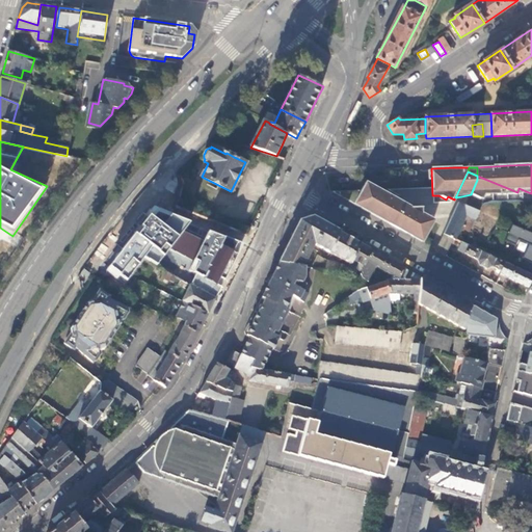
[(517,192),(477,176),(477,180),(471,194),(481,200),(483,192),(486,194),(498,193),(498,194),(516,193),(517,192)]
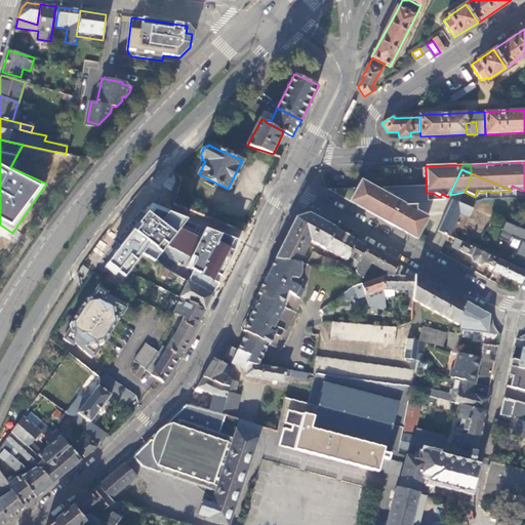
[(396,228),(397,229),(401,231),(408,235),(409,231),(418,236),(426,224),(425,223),(423,223),(427,217),(416,205),(405,207),(370,188),(357,189),(359,185),(357,186),(356,187),(356,188),(355,189),(354,191),(353,192),(352,195),(352,196),(352,198),(350,203),(352,204),(353,202),(353,200),(386,220),(385,221),(394,228),(395,226),(396,228)]
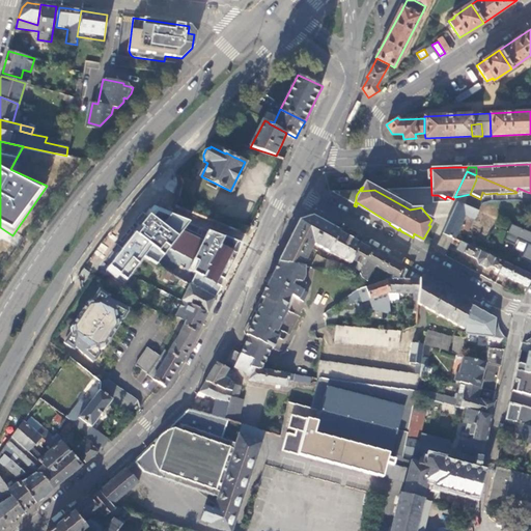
[(357,204),(356,206),(389,224),(390,223),(357,202),(357,204)]
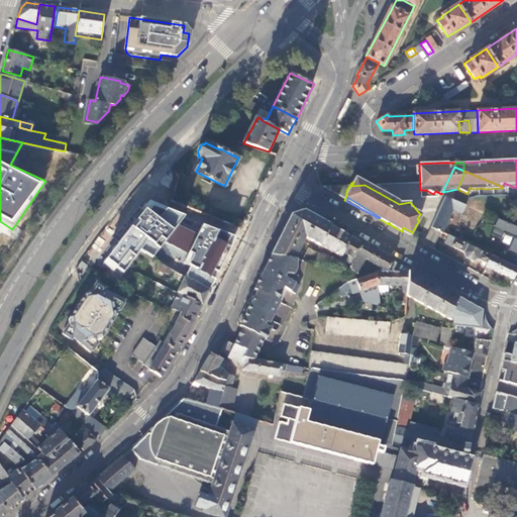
[(466,206),(446,198),(432,227),(441,232),(443,233),(454,210),(462,214),(466,206)]
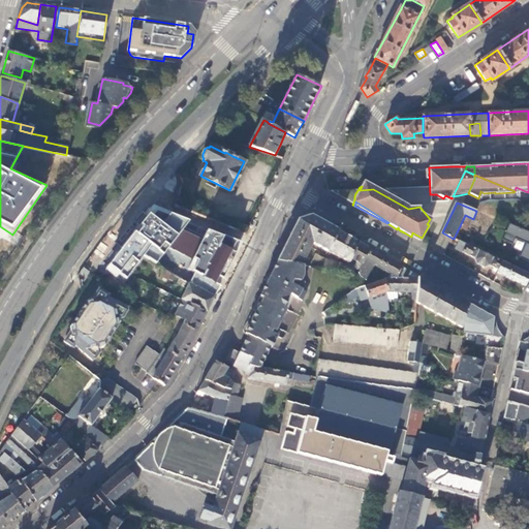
[(169,271),(214,298),(238,252),(242,242),(154,205),(106,268),(116,277),(120,274),(126,278),(144,256),(169,271)]
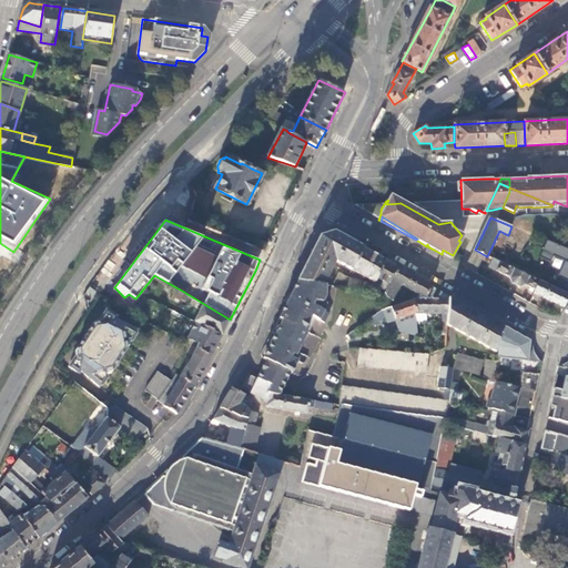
[(297,281),(322,284),(335,260),(352,269),(363,249),(351,242),(335,233),(322,236),(314,251),(301,274),(297,281)]
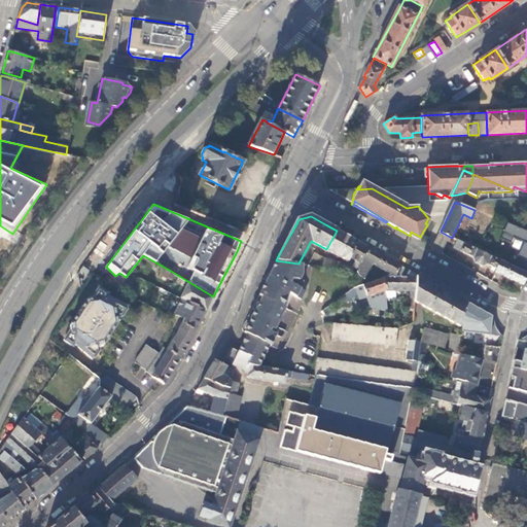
[(526,232),(506,223),(500,240),(510,244),(513,239),(523,244),(517,257),(526,260),(526,232)]
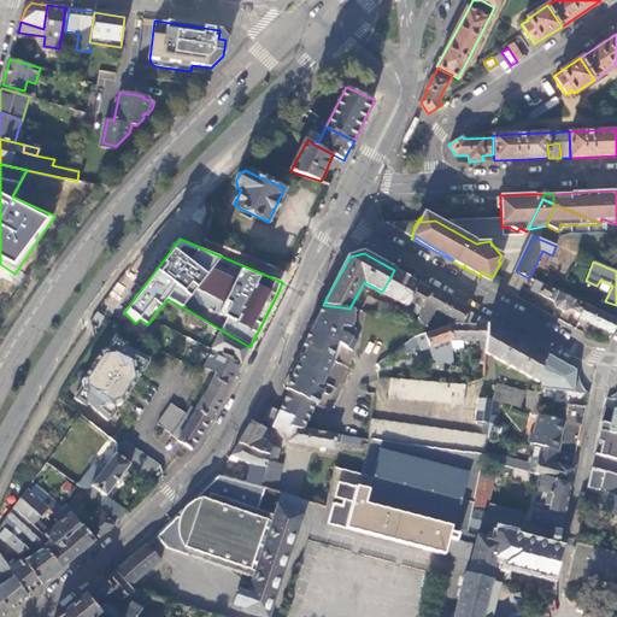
[(407,277),(394,270),(382,292),(406,306),(410,303),(419,283),(407,277)]
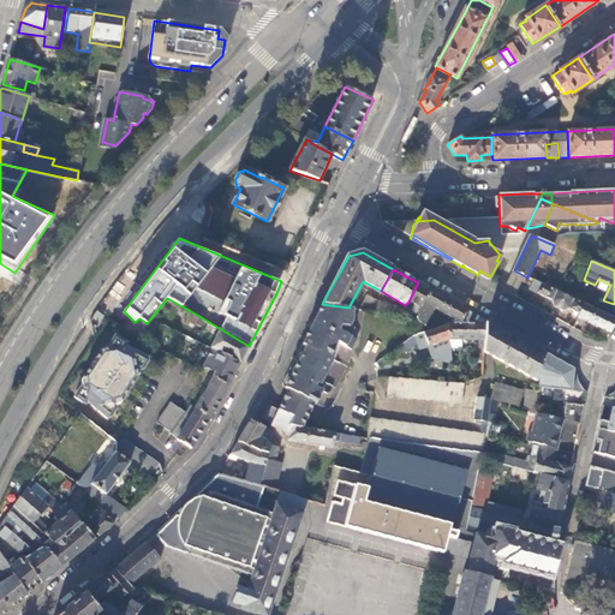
[(478,275),(488,281),(490,276),(479,270),(478,275)]
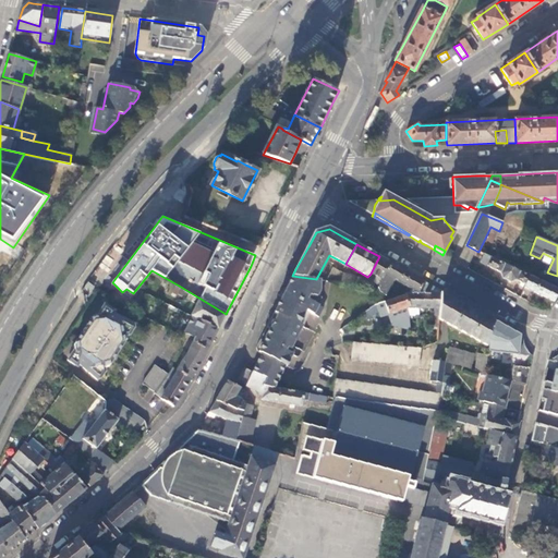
[(476,251),(466,245),(461,257),(458,263),(466,268),(476,251)]
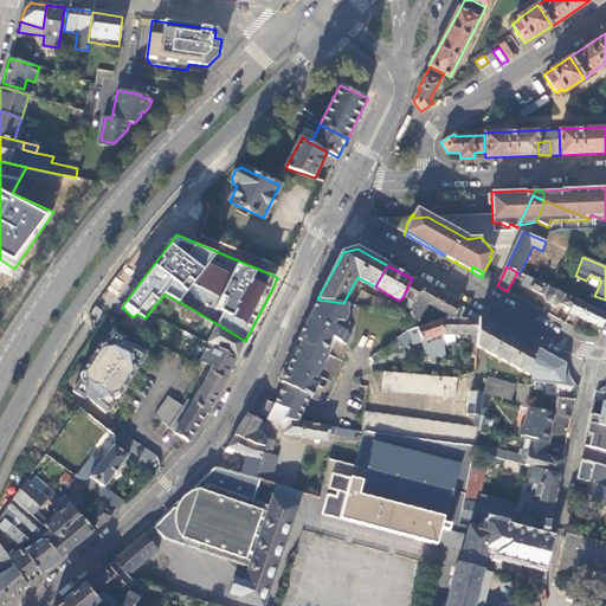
[(572,309),(577,300),(527,276),(522,285),(546,296),(546,303),(555,307),(561,304),(572,309)]
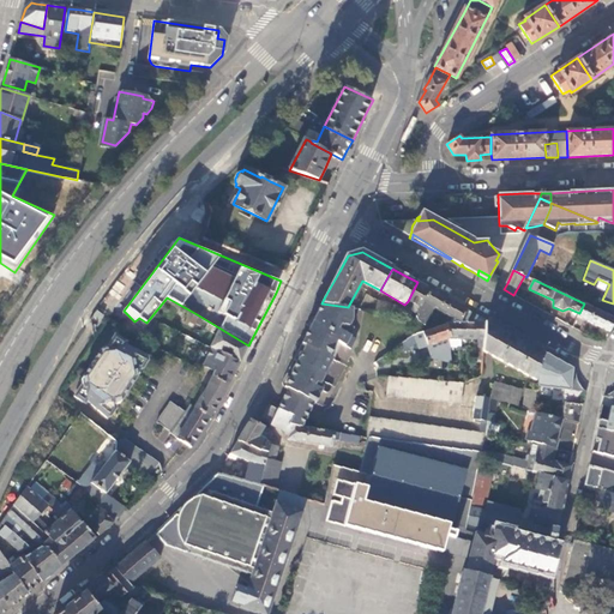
[(425,287),(417,282),(408,301),(421,308),(432,290),(425,287)]
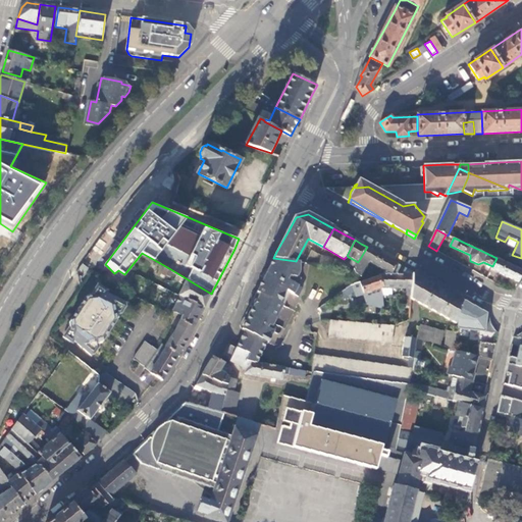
[(377,252),(367,247),(358,262),(356,265),(359,267),(357,271),(354,269),(354,272),(359,274),(367,260),(381,268),(376,277),(382,275),(382,274),(392,274),(398,263),(377,252)]
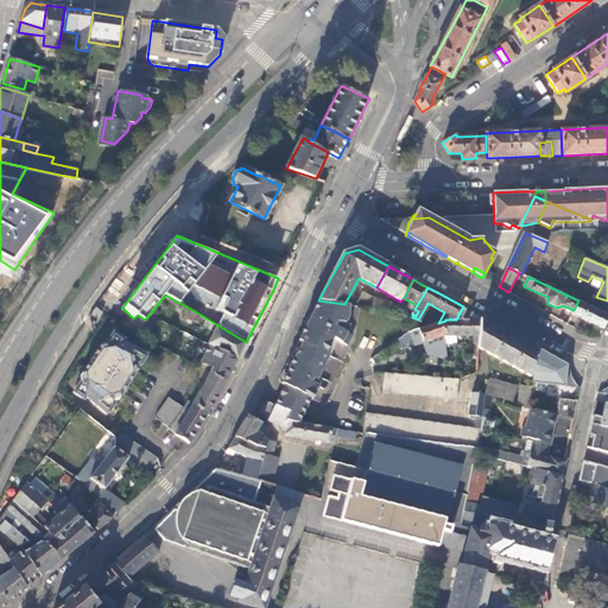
[(371,308),(374,297),(363,291),(355,305),(359,306),(371,308)]
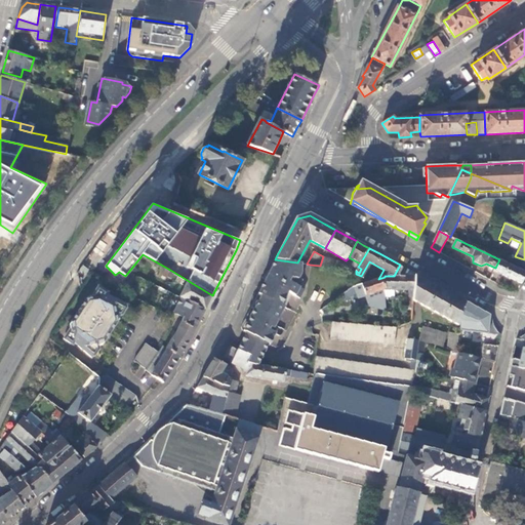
[(323,256),(320,266),(332,268),(334,259),(323,256)]
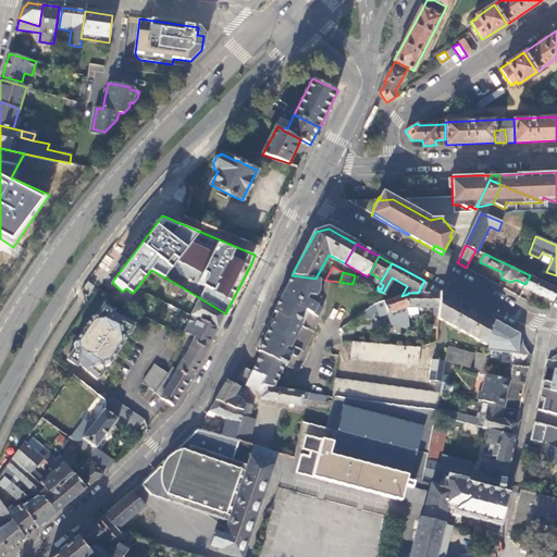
[(556,275),(546,272),(542,282),(556,288),(556,275)]
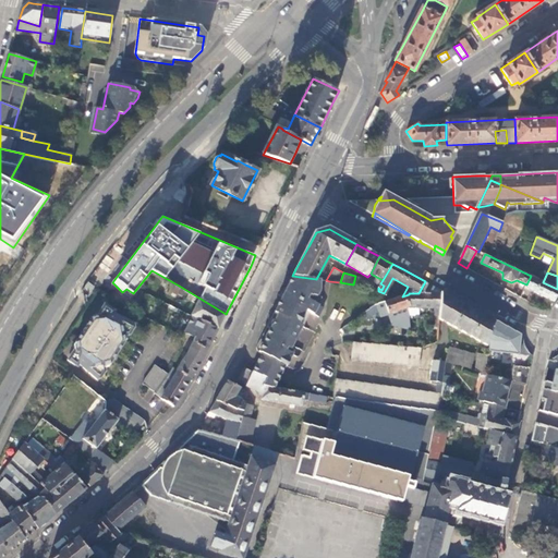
[(316,279),(292,276),(286,288),(287,290),(283,296),(281,298),(270,318),(258,342),(262,343),(302,348),(306,348),(325,308),(329,281),(326,280),(316,279)]
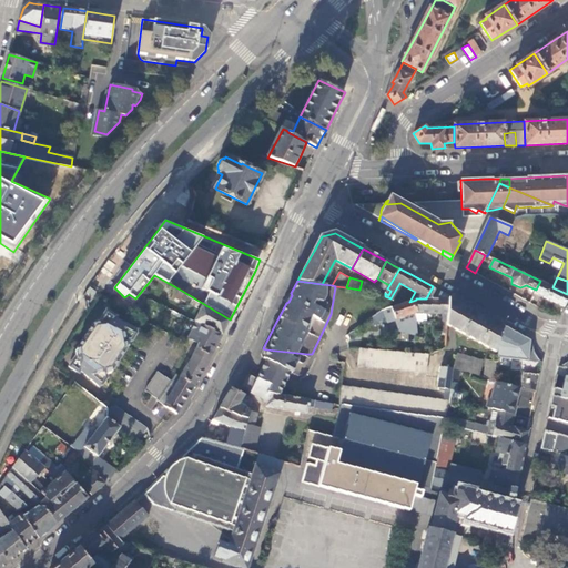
[(564,307),(567,297),(567,294),(553,287),(540,281),(536,290),(530,303),(536,306),(541,295),(564,307)]
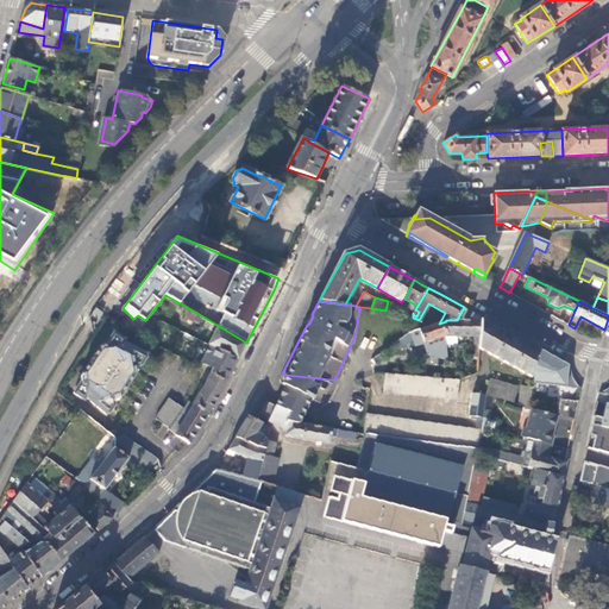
[(476,314),(464,307),(457,320),(473,320),(476,314)]
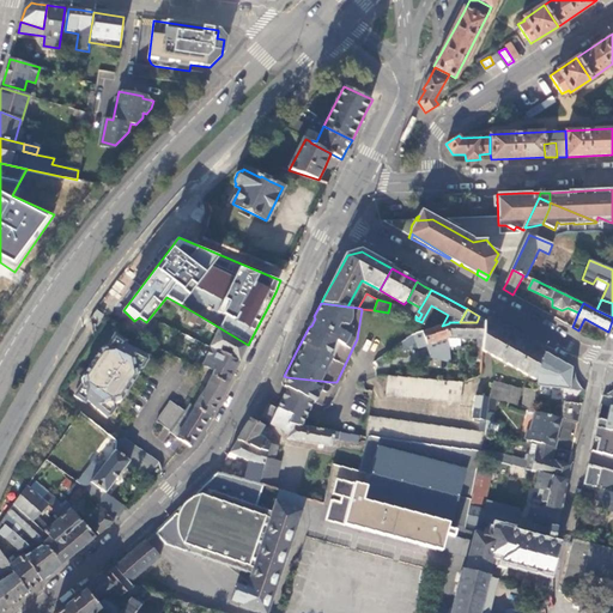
[(477,322),(460,322),(449,322),(449,323),(449,338),(460,338),(478,339),(477,358),(481,358),(481,352),(485,322),(485,320),(481,317),(479,316),(477,322)]
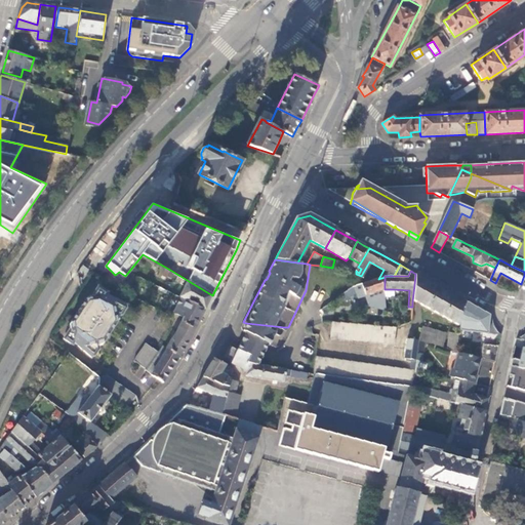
[(185,287),(188,282),(178,276),(174,282),(185,287)]
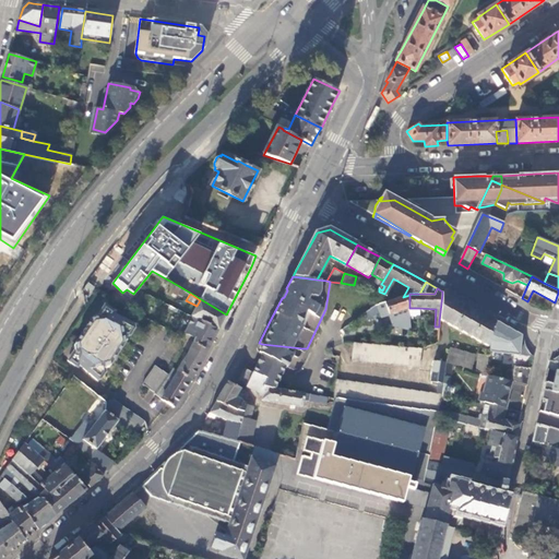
[(496,323),(442,294),(439,321),(487,347),(491,330),(496,323)]
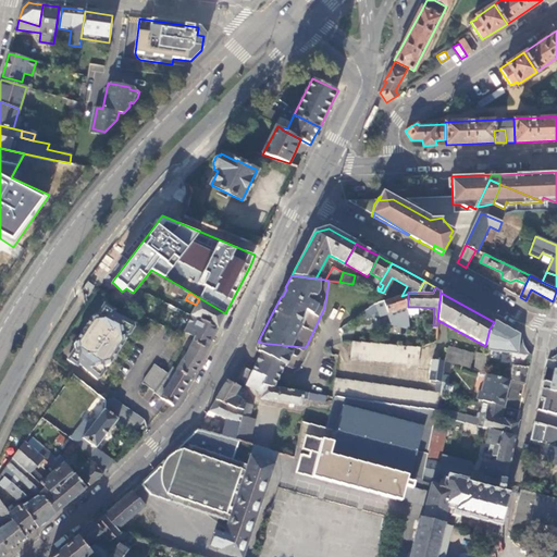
[(375,312),(379,319),(386,316),(391,325),(409,330),(408,316),(408,307),(408,294),(401,296),(376,305),(339,330),(342,332),(343,331),(344,333),(350,330),(360,323),(375,312)]
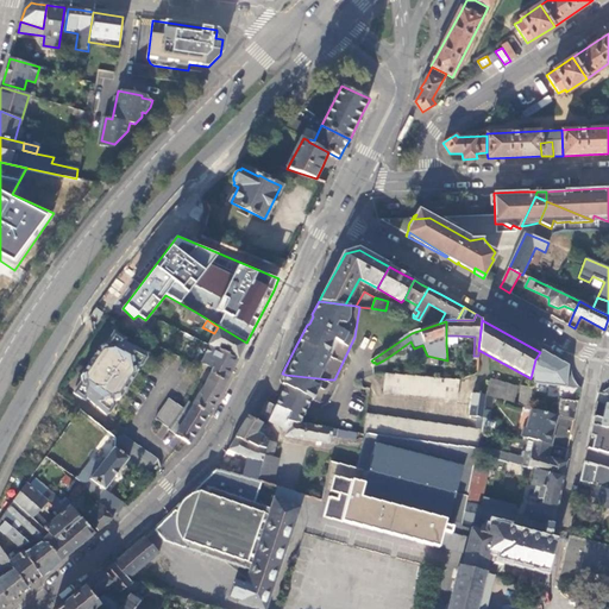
[(143,325),(137,334),(144,338),(151,330),(143,325)]
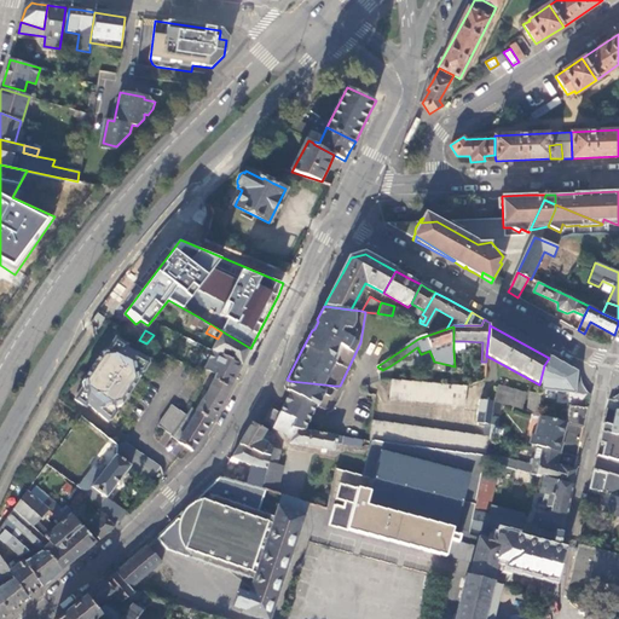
[(242,365),(250,348),(221,333),(218,339),(213,350),(214,351),(242,365)]
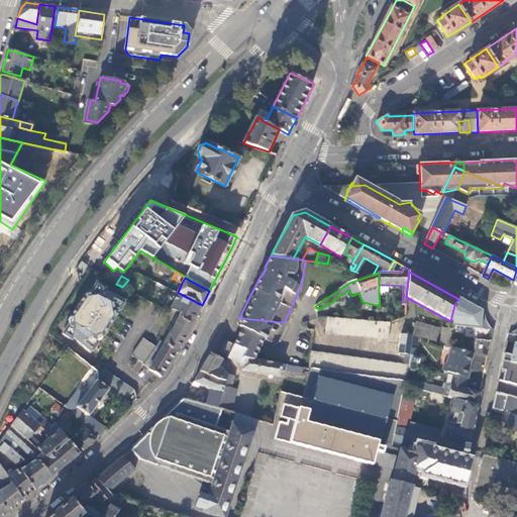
[(71,337),(88,349),(93,348),(97,341),(96,337),(101,336),(116,316),(115,311),(120,310),(125,303),(123,297),(122,297),(106,289),(105,286),(99,283),(94,283),(88,292),(88,295),(84,294),(74,310),(77,313),(77,315),(73,321),(68,321),(62,329),(63,335),(68,338),(71,337)]
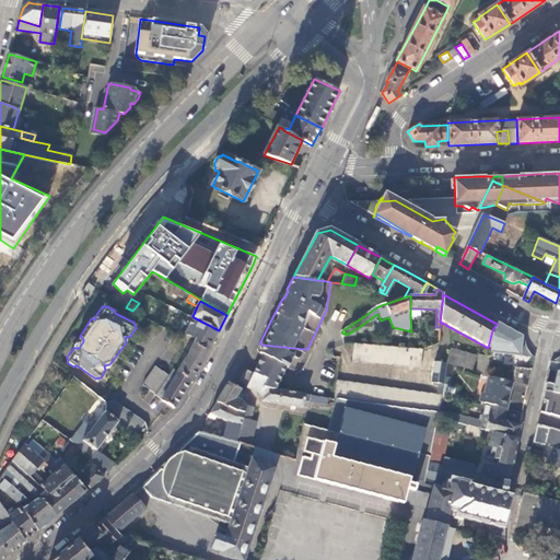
[(420,308),(410,308),(410,317),(420,317),(420,308)]
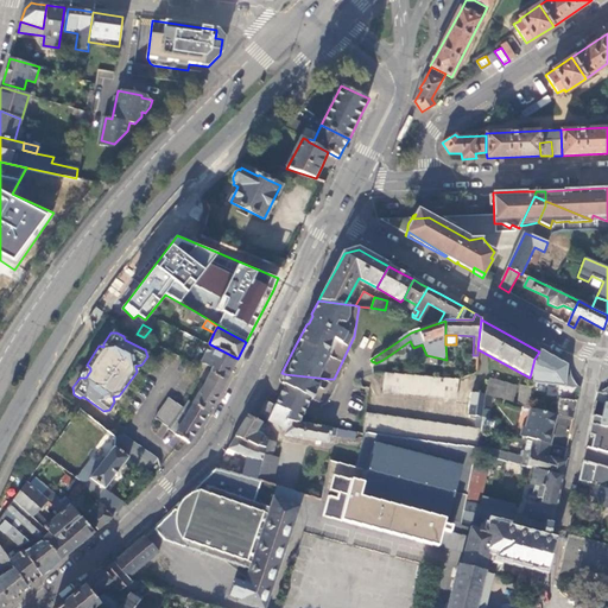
[(226,381),(238,359),(210,344),(201,362),(213,368),(210,373),(226,381)]
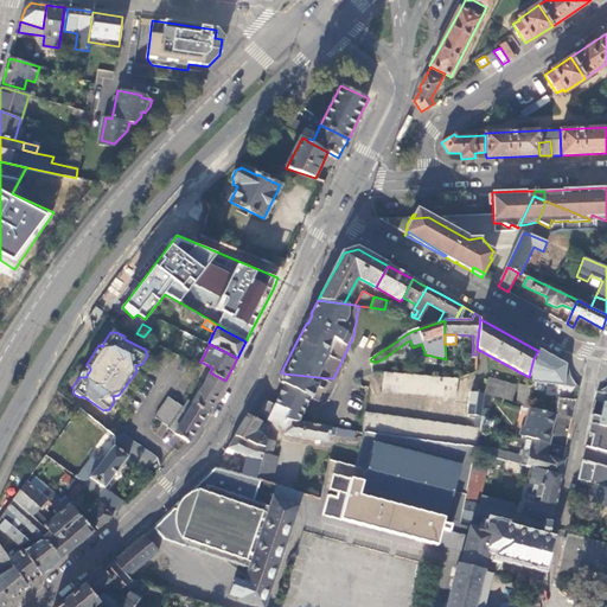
[(535,359),(531,384),(579,389),(579,388),(576,384),(574,382),(572,378),(572,376),(570,374),(570,371),(570,368),(560,362),(560,360),(553,356),(538,349),(538,351),(534,358),(535,359)]
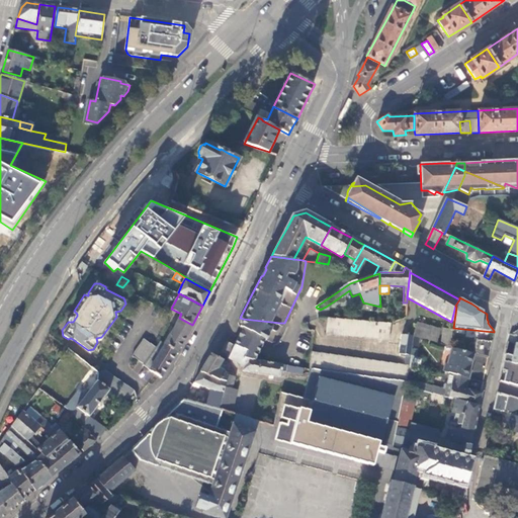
[(162,372),(192,325),(179,318),(166,343),(149,368),(161,375),(162,372)]
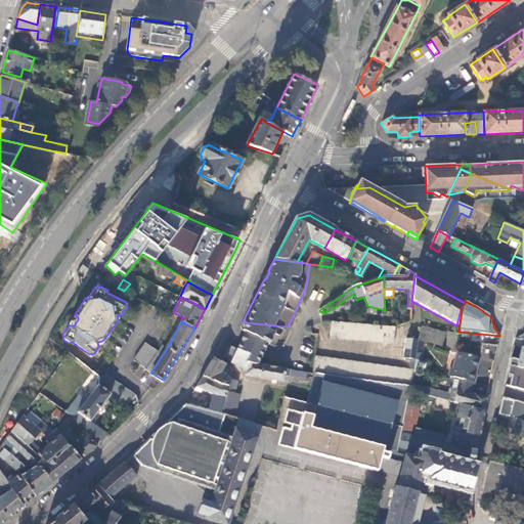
[(277,347),(288,326),(284,326),(246,322),(243,321),(242,323),(241,326),(242,332),(245,334),(242,340),(236,349),(249,355),(247,363),(257,364),(267,345),(273,348),(277,347)]
